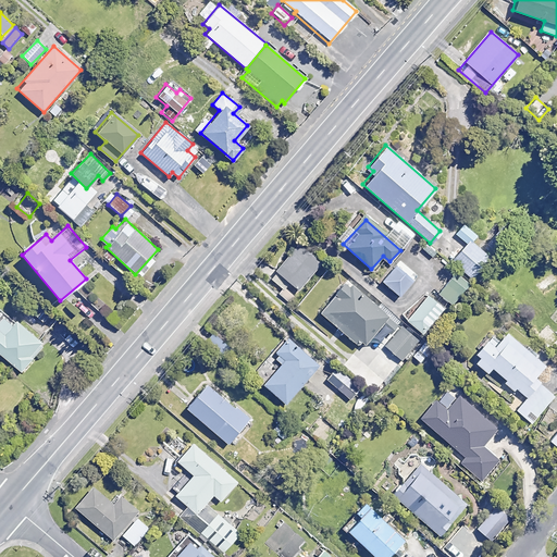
[(474,280),(491,258),(470,242),(477,233),(465,225),(456,237),(466,245),(452,262),(474,280)]
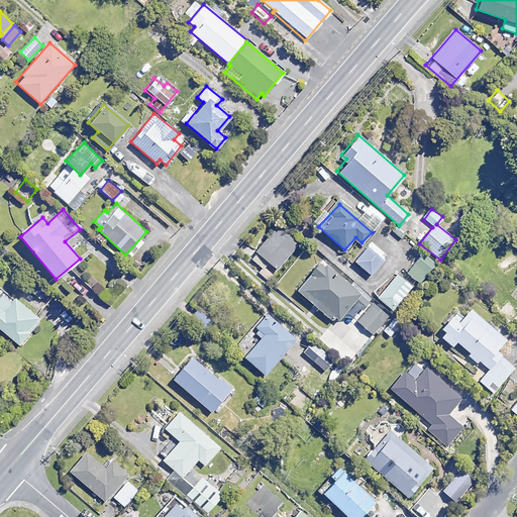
[(299,245),(277,227),(256,250),(278,270),(299,245)]
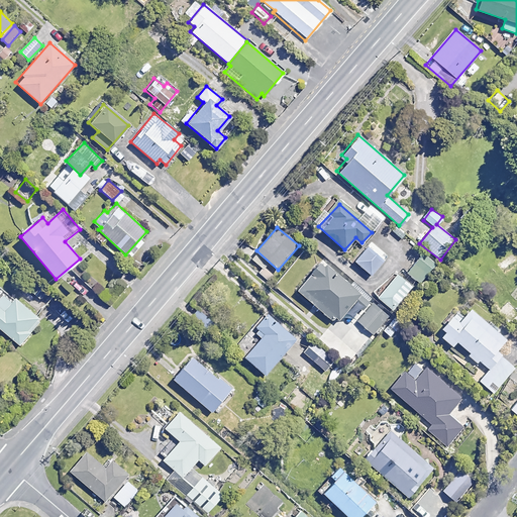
[(375,253),(367,246),(353,261),(371,276),(387,256),(378,249),(375,253)]
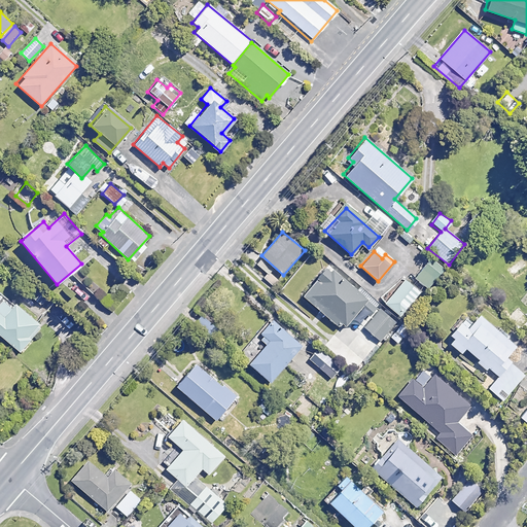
[(444,270),(431,259),(416,278),(428,288),(444,270)]
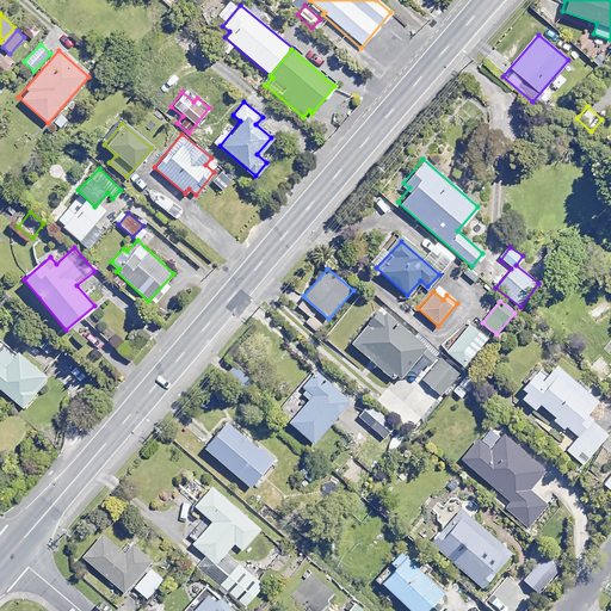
[(424,349),(377,310),(351,343),(397,381),(424,349)]
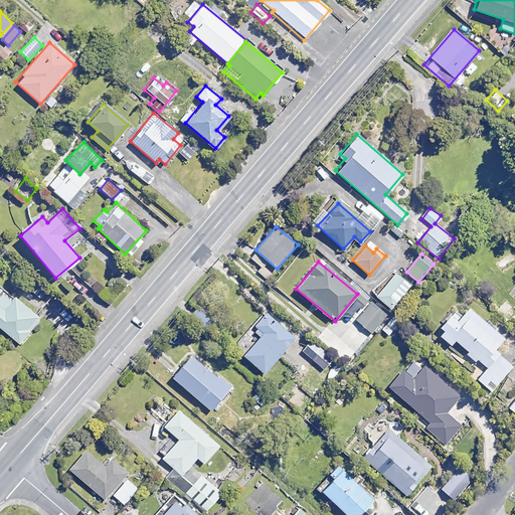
[(410,286),(395,273),(374,296),(389,309),(410,286)]
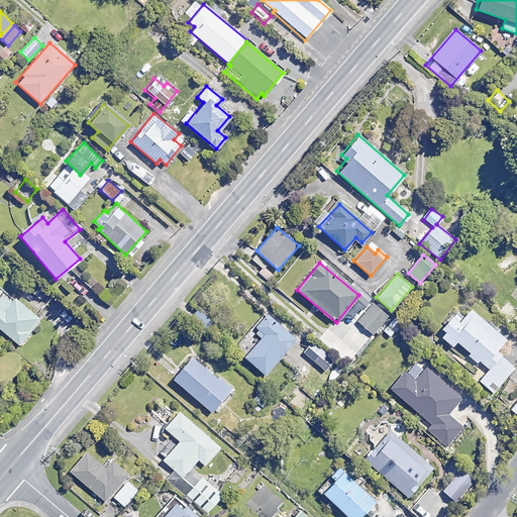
[(41,320),(6,289),(0,296),(0,329),(19,346),(41,320)]
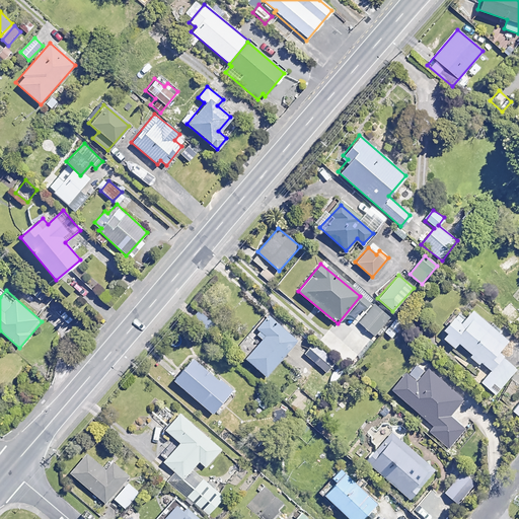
[(389,318),(374,305),(360,322),(375,336),(389,318)]
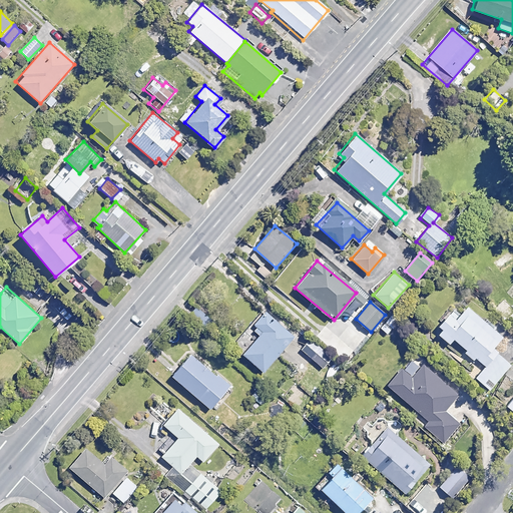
[(490,389),(510,367),(500,358),(501,357),(492,348),(500,338),(465,307),(460,314),(453,308),(438,325),(443,329),(438,334),(448,343),(452,339),(475,359),(486,369),(478,379),(490,389)]
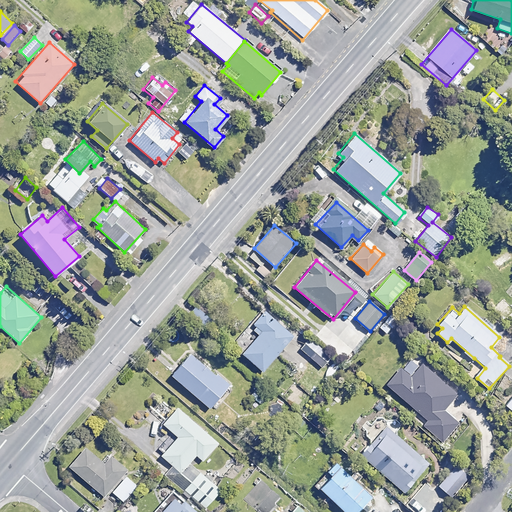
[(292,337),(264,312),(253,324),(261,331),(241,353),(261,371),(292,337)]
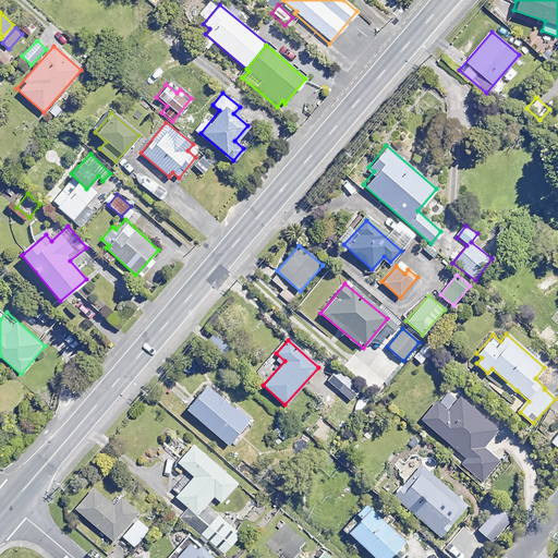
[(434,351),(426,343),(413,356),(420,364),(434,351)]
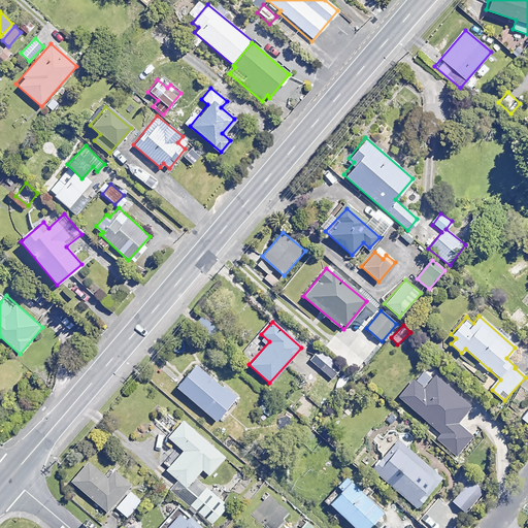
[(340,368),(318,349),(309,359),(332,377),(340,368)]
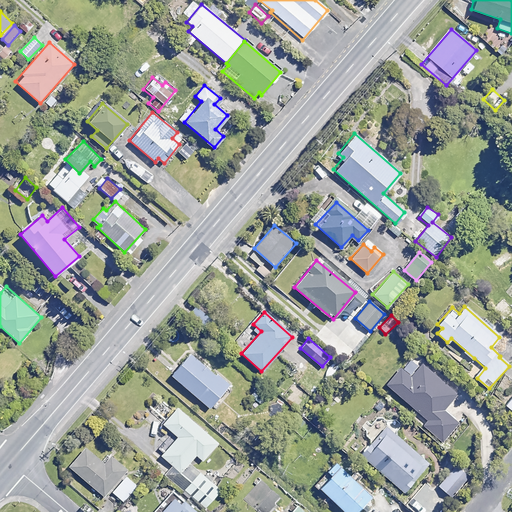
[(228,386),(189,353),(171,374),(210,408),(228,386)]
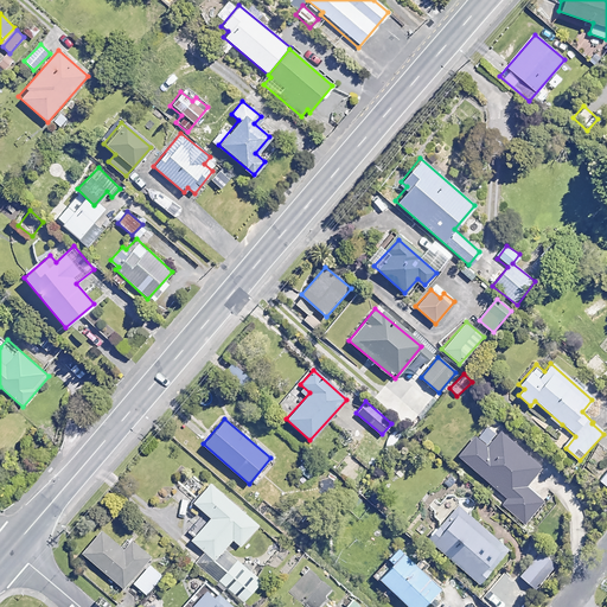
[(544,471),(502,434),(487,449),(473,438),(458,455),(510,499),(504,505),(526,524),(544,504),(528,490),(544,471)]
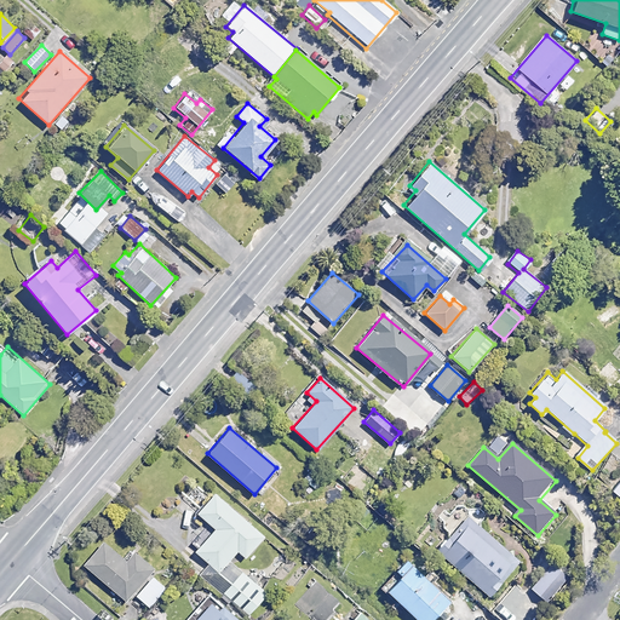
[(194,552),(210,567),(218,573),(229,561),(237,551),(246,558),(264,537),(214,493),(195,515),(213,532),(194,552)]
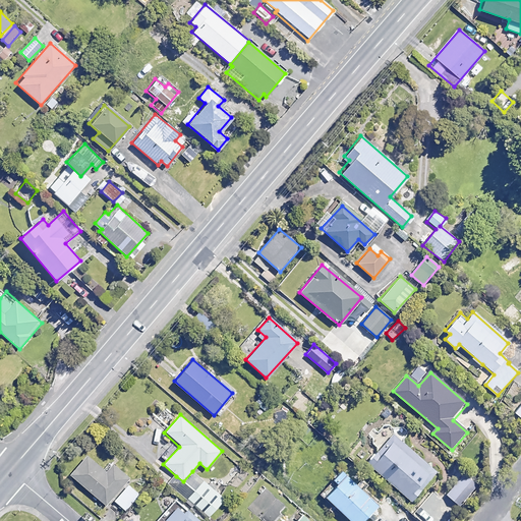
[(437,472),(393,435),(367,464),(411,502),(437,472)]
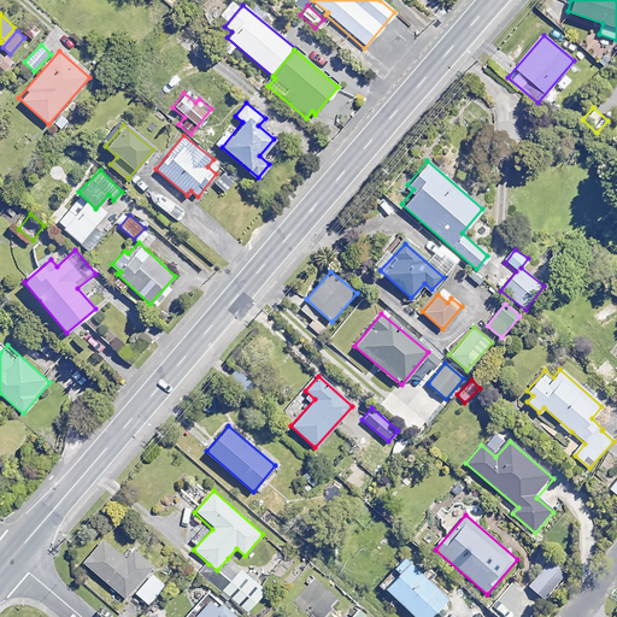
[(153,566),(134,550),(125,560),(101,539),(82,559),(125,598),(153,566)]
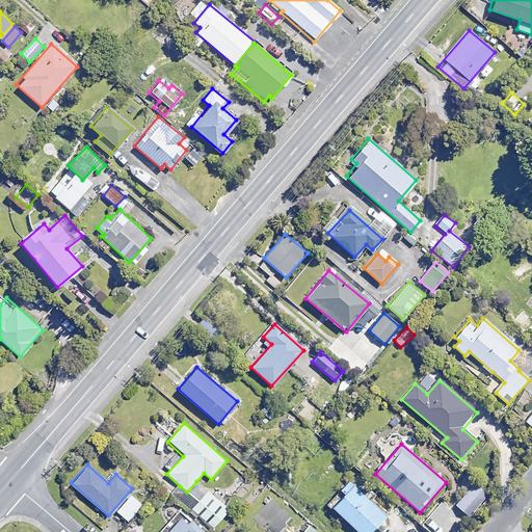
[(370,531),(386,514),(346,478),(335,490),(341,496),(330,507),(357,531),(370,531)]
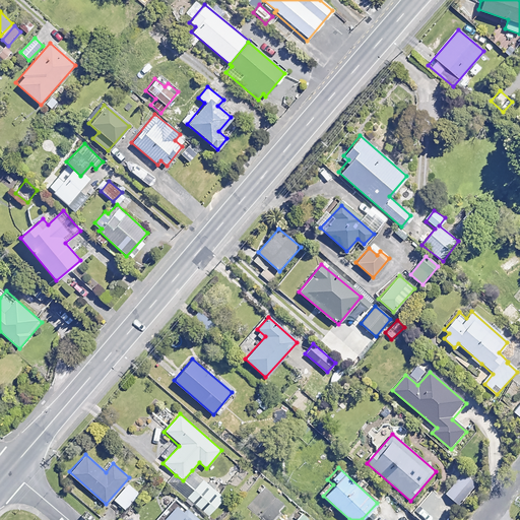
[(474,484),(463,474),(446,493),(457,504),(474,484)]
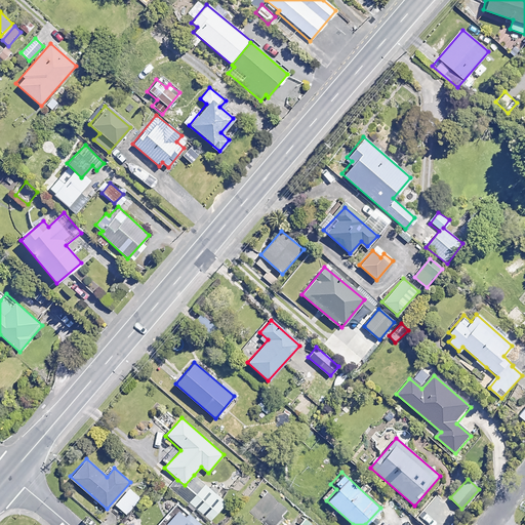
[(229,503),(205,484),(191,501),(214,521),(229,503)]
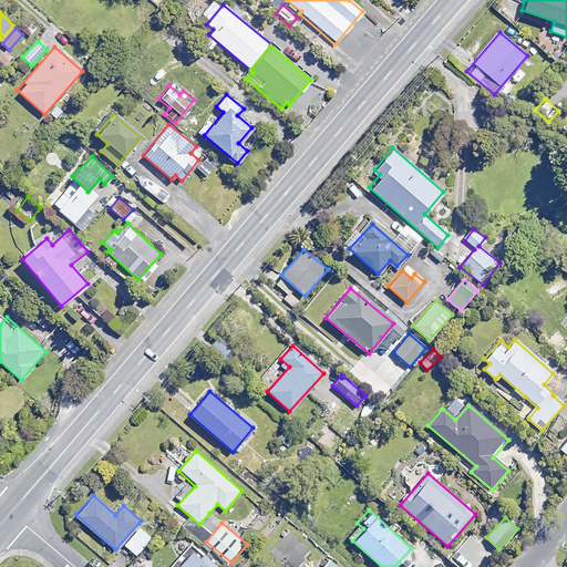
[(153,539),(140,527),(124,545),(137,557),(153,539)]
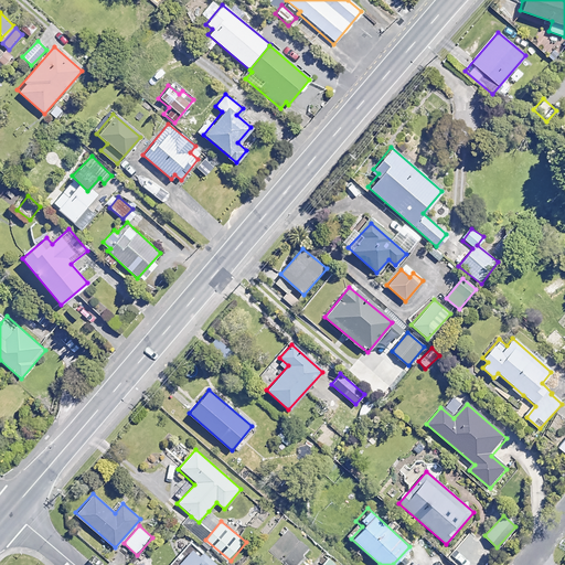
[(212,564),(190,545),(171,564),(212,564)]
